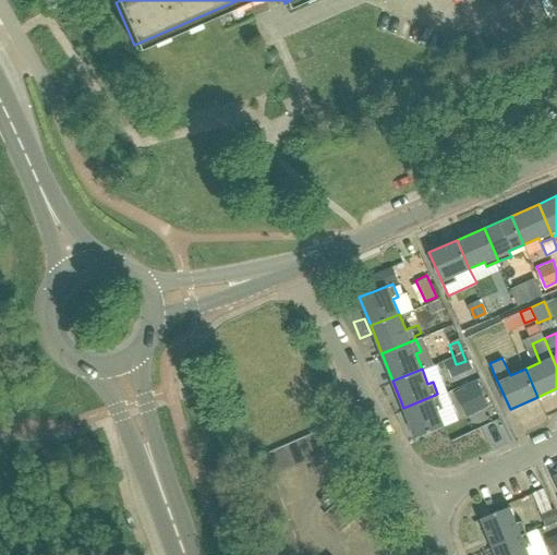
[(476,378),(458,388),(469,412),(488,402),(476,378)]
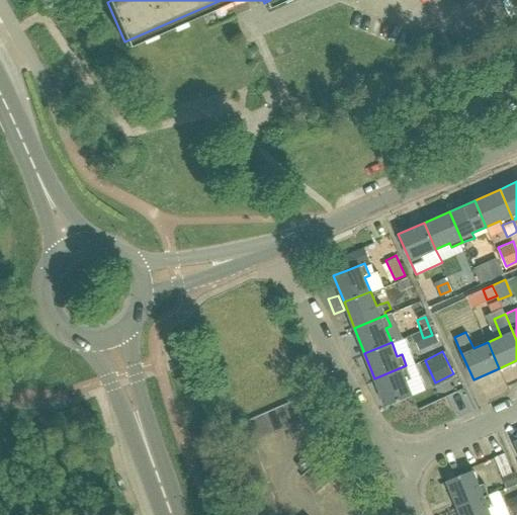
[(406,365),(374,378),(385,405),(398,400),(398,401),(401,399),(400,399),(412,394),(406,379),(411,377),(406,365)]
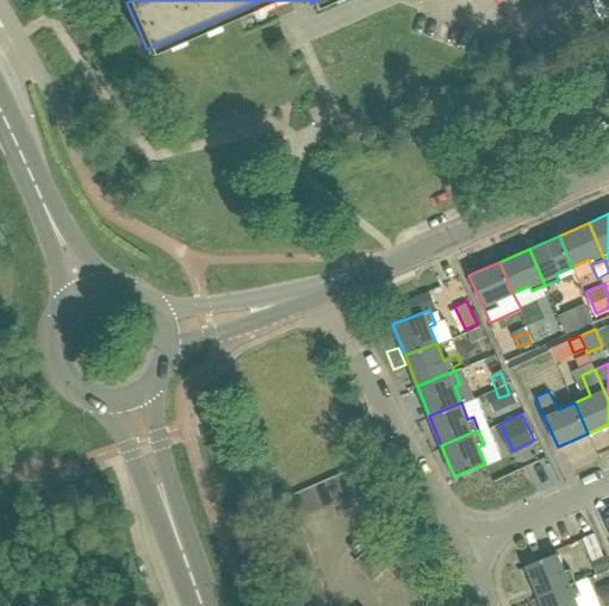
[(347,469),(356,492),(368,487),(359,463),(347,469)]
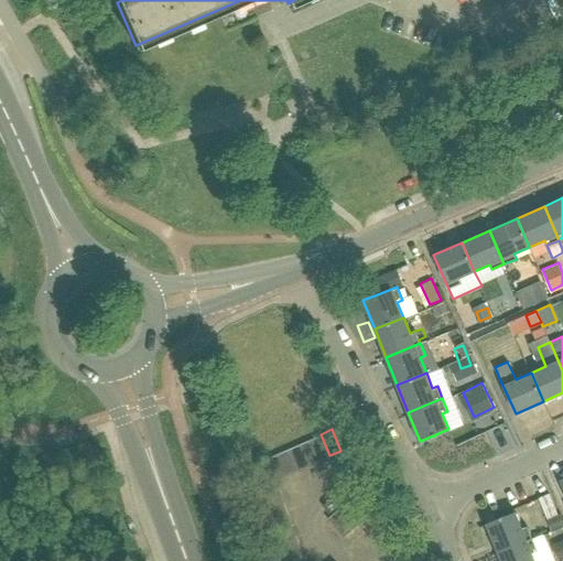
[(318,460),(329,455),(321,434),(310,439),(318,460)]
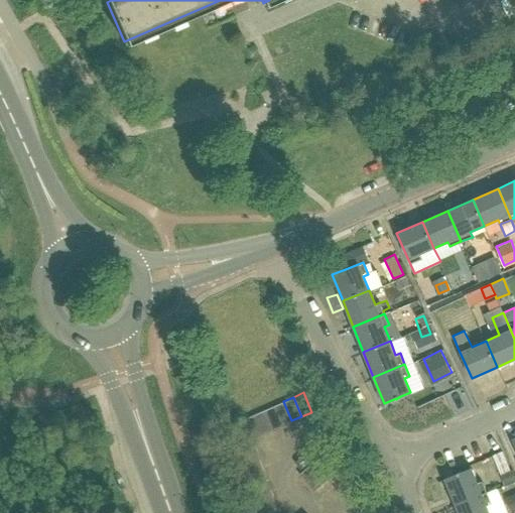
[(281,424),(291,420),(283,401),(273,405),(281,424)]
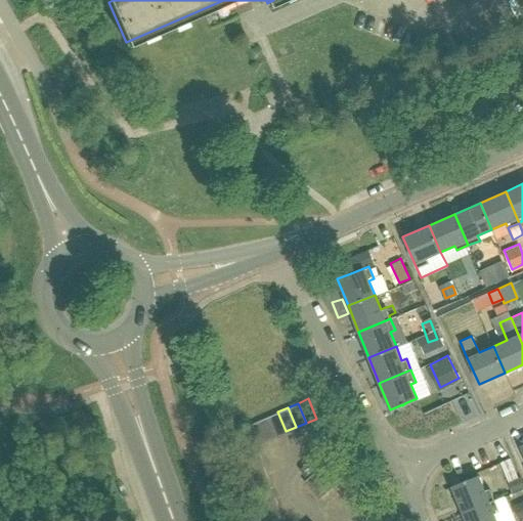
[(275,436),(286,431),(277,411),(267,416),(275,436)]
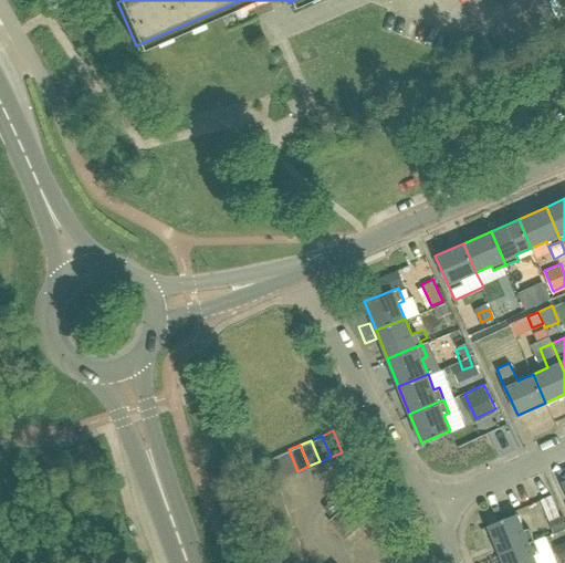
[(288,476),(297,471),(289,449),(278,455),(288,476)]
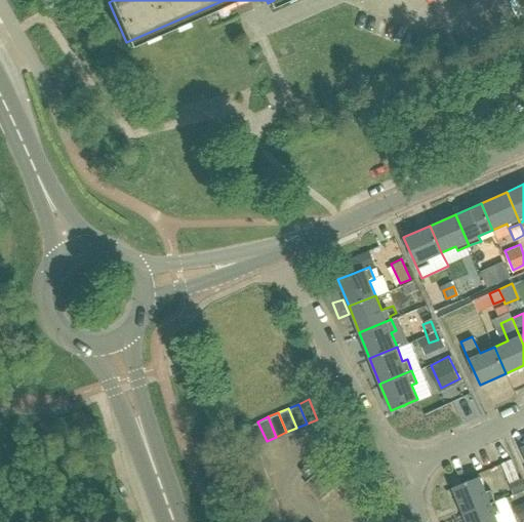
[(258,444),(267,441),(257,422),(250,425),(247,426),(255,445),(258,444)]
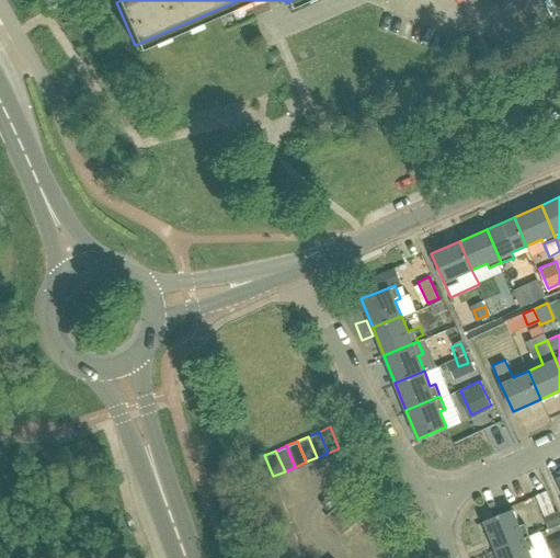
[(252,484),(255,496),(277,488),(274,476),(252,484)]
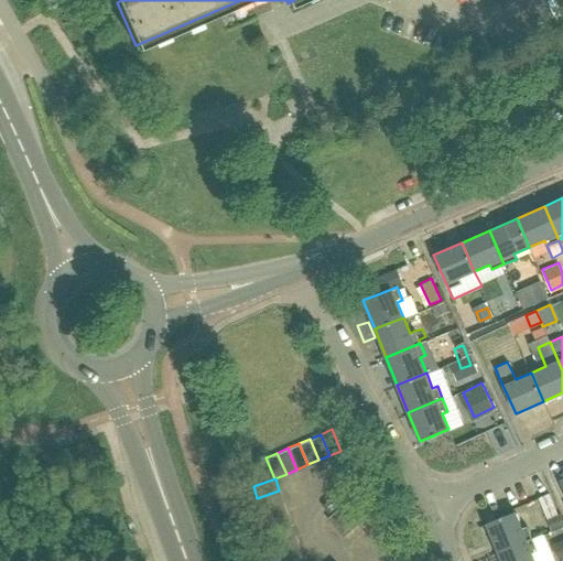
[(257,498),(261,509),(283,502),(279,491),(257,498)]
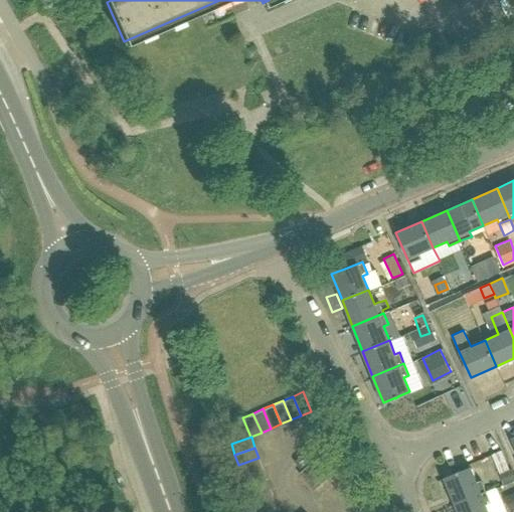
[(491,453),(499,473),(503,483),(513,478),(513,471),(512,467),(509,469),(500,449),(491,453)]
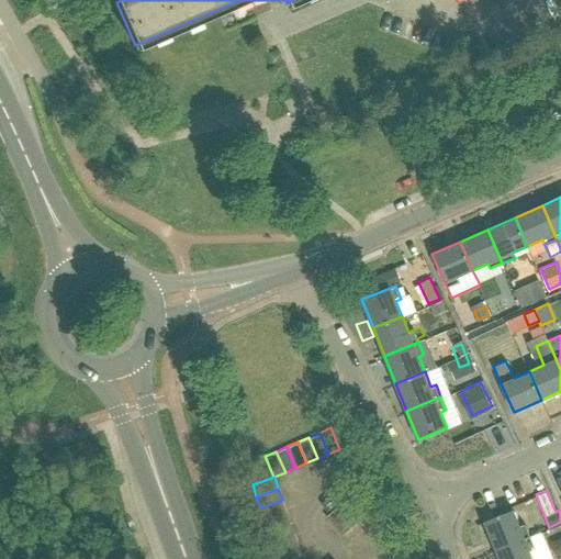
[(359,517),(368,510),(351,492),(344,500),(359,517)]
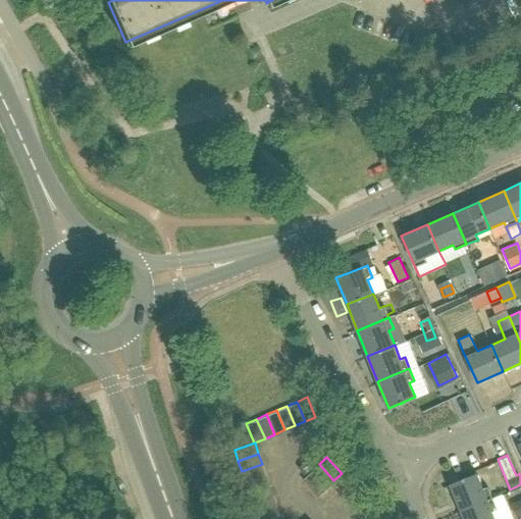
[(243,475),(245,481),(265,474),(263,468),(262,464),(242,471),(243,475)]
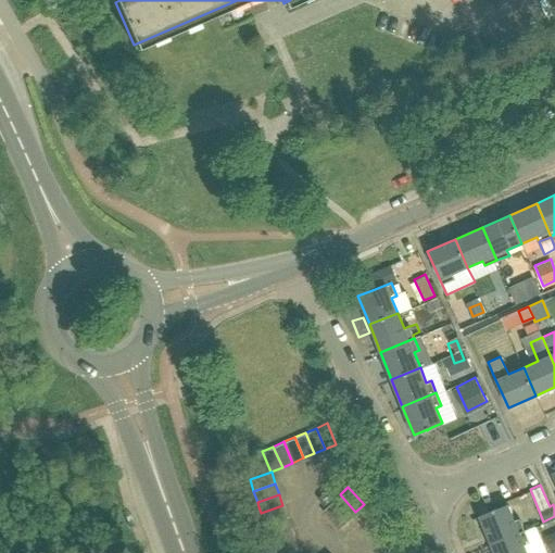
[(347,519),(355,512),(340,494),(331,502),(347,519)]
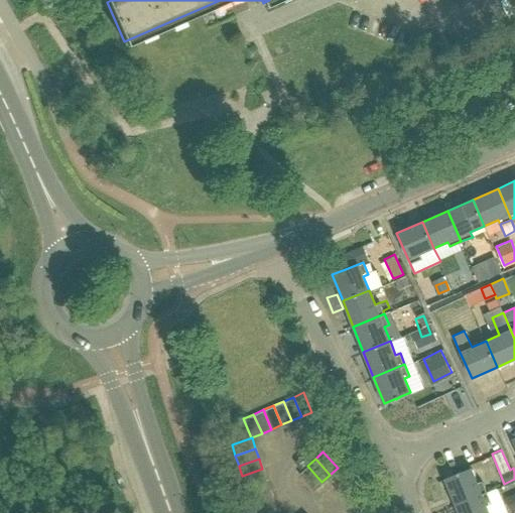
[(313,489),(322,482),(307,466),(298,473),(313,489)]
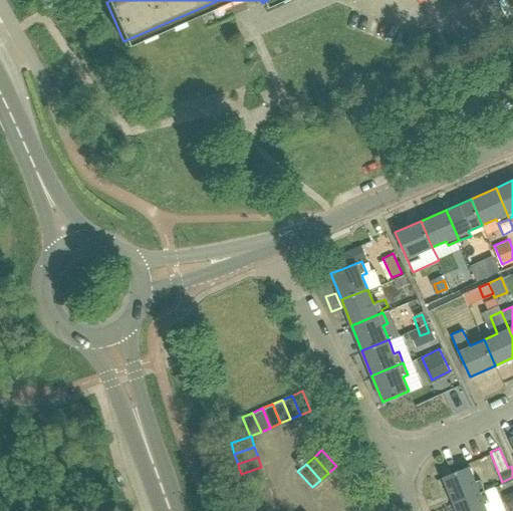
[(454,502),(485,490),(480,478),(475,480),(470,466),(458,471),(458,470),(455,471),(455,472),(443,476),(454,502)]
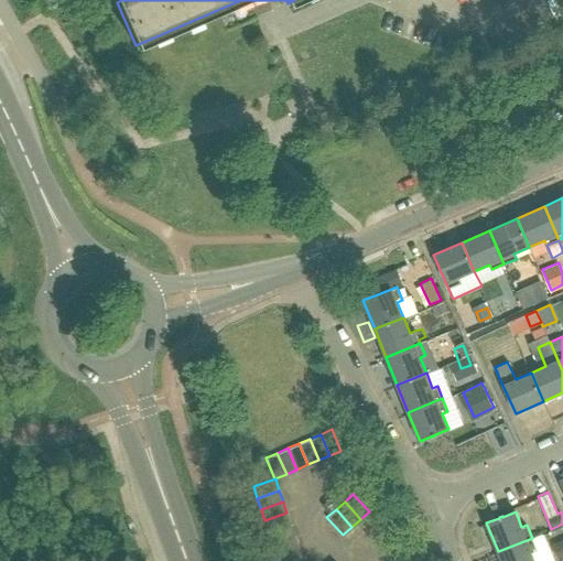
[(264,520),(269,531),(291,524),(287,513),(264,520)]
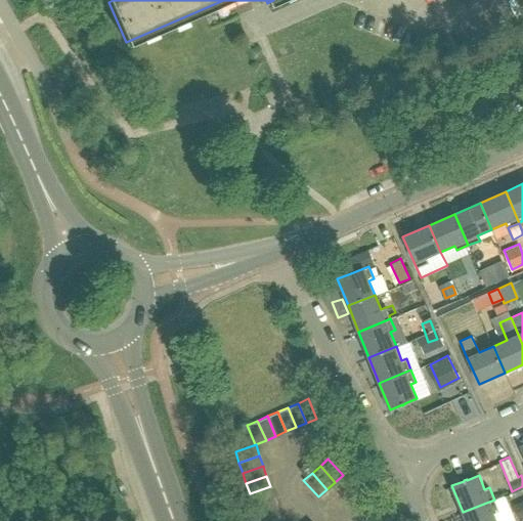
[(250,493),(253,504),(273,496),(270,486),(250,493)]
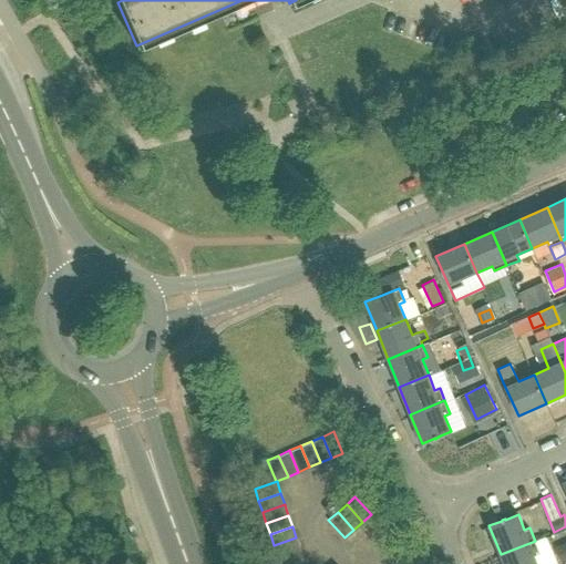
[(501,554),(504,563),(556,563),(557,563),(546,536),(535,541),(501,554)]
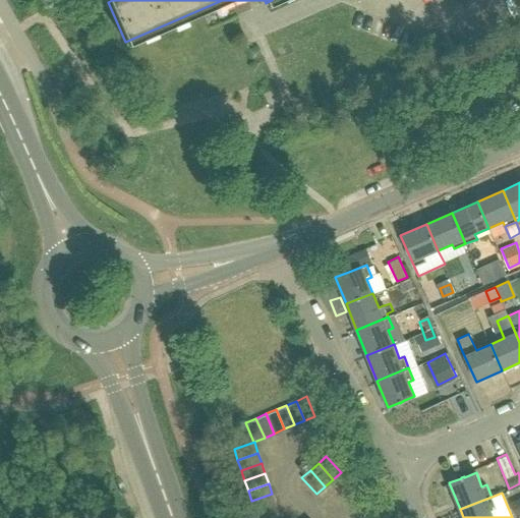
[(338,517),(340,517),(334,509),(322,517),(338,517)]
